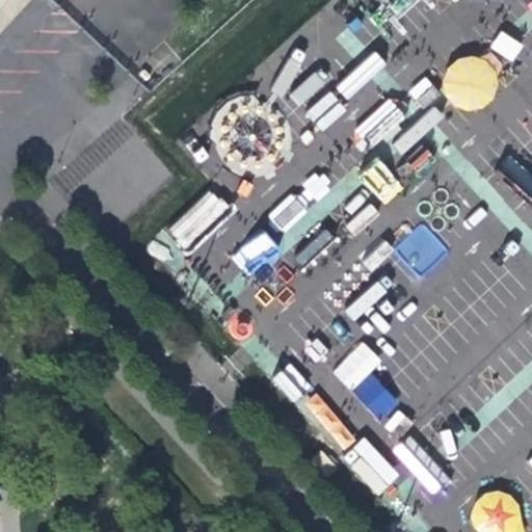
[(498,30),(489,50),(514,60),(523,42),(498,30)]
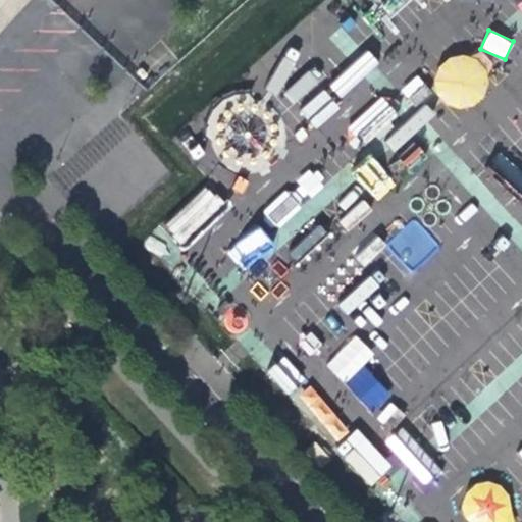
[(435,102),(485,106),(489,59),(439,55),(435,102)]
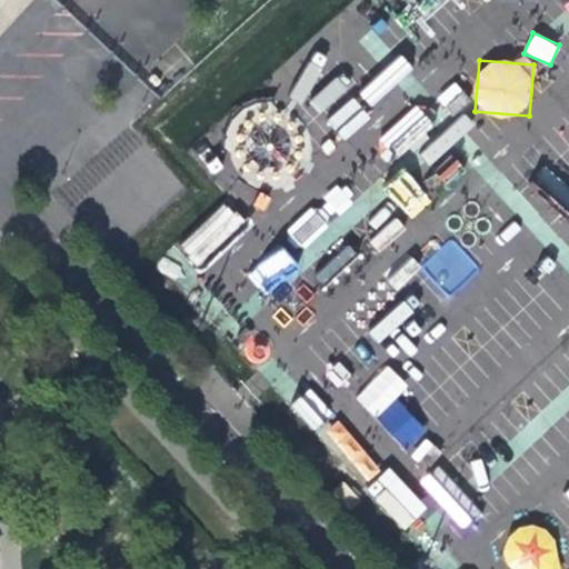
[(403,173),(388,188),(413,215),(429,200),(403,173)]
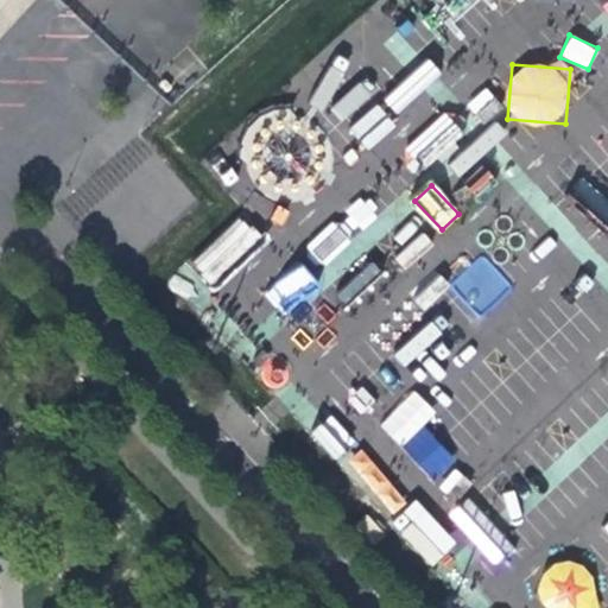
[(192,264),(211,283),(259,238),(240,219),(192,264)]
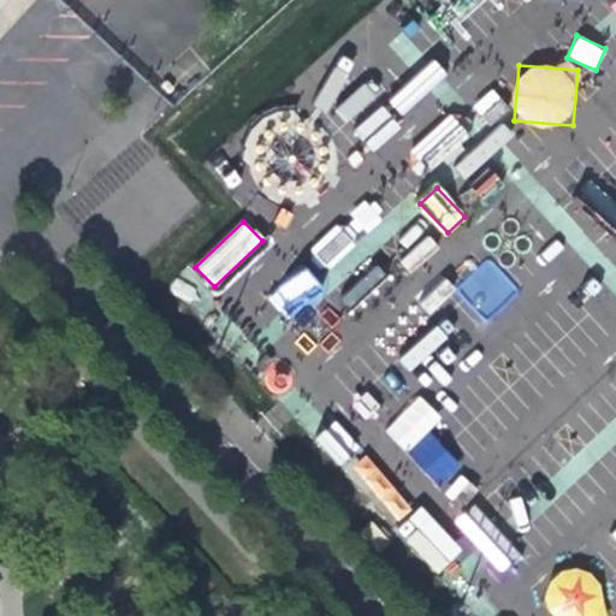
[(455,289),(486,321),(520,290),(489,258),(455,289)]
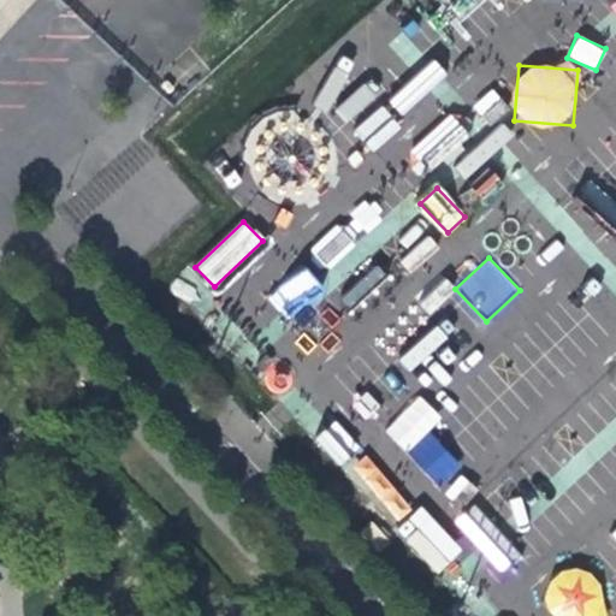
[(270,300),(286,317),(320,284),(303,267),(270,300)]
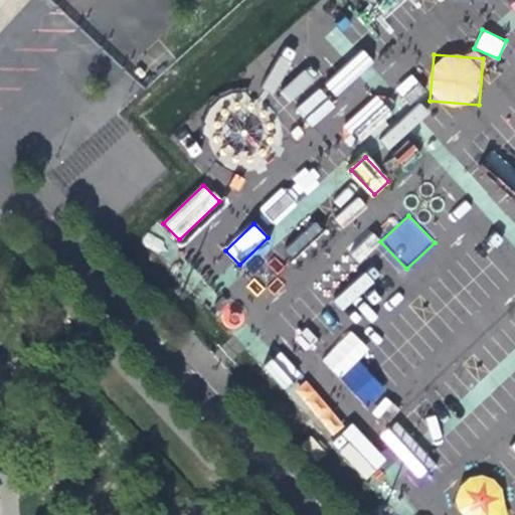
[(334,443),(363,479),(384,462),(354,425),(334,443)]
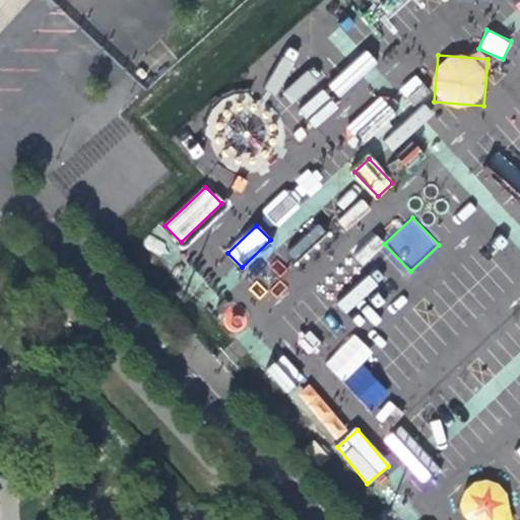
[(455,505),(469,519),(516,519),(519,517),(519,514),(485,477),(455,505)]
